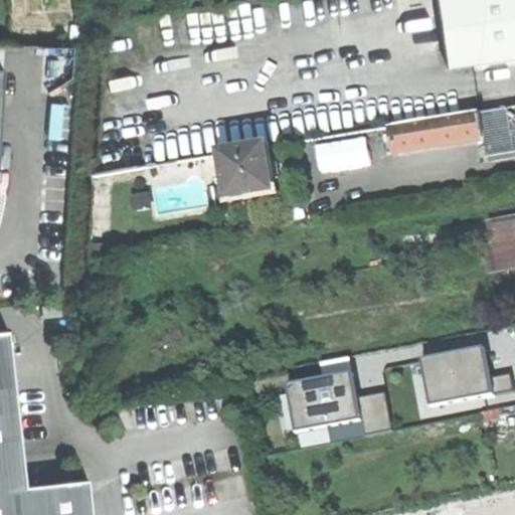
[(514,0),(438,0),(448,68),(514,58),(514,0)]
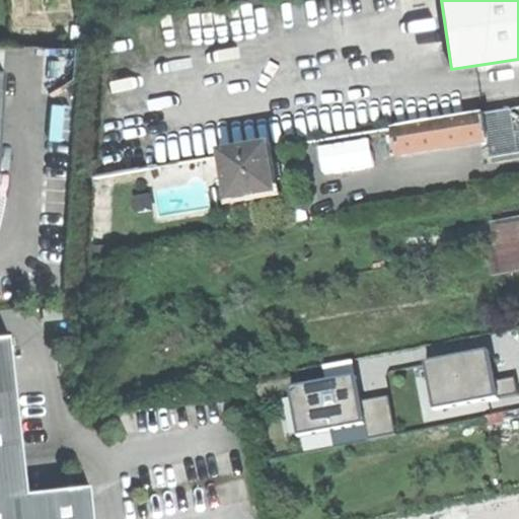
[(518,106),(484,113),(489,140),(492,158),(518,153),(518,106)]
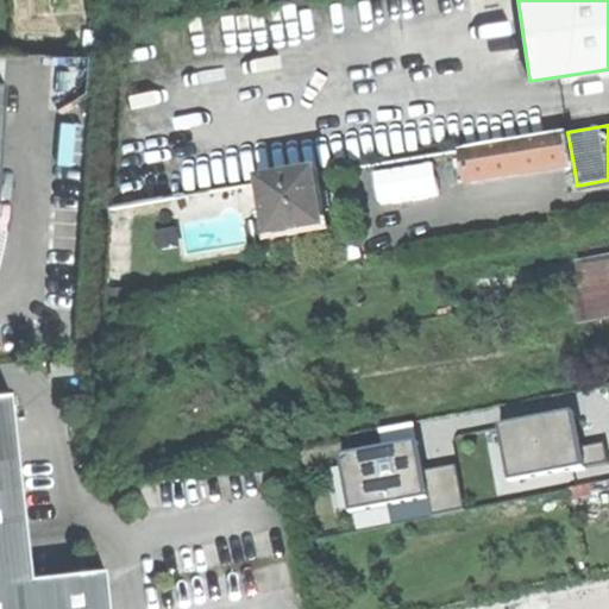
[(469,183),(573,164),(567,132),(463,150),(469,183)]
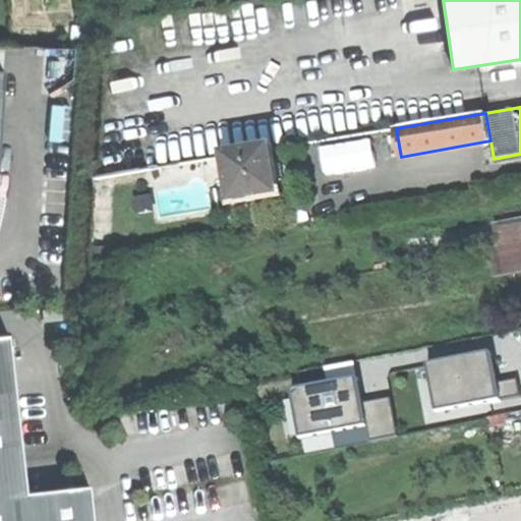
[(322,173),(381,167),(378,141),(319,147),(322,173)]
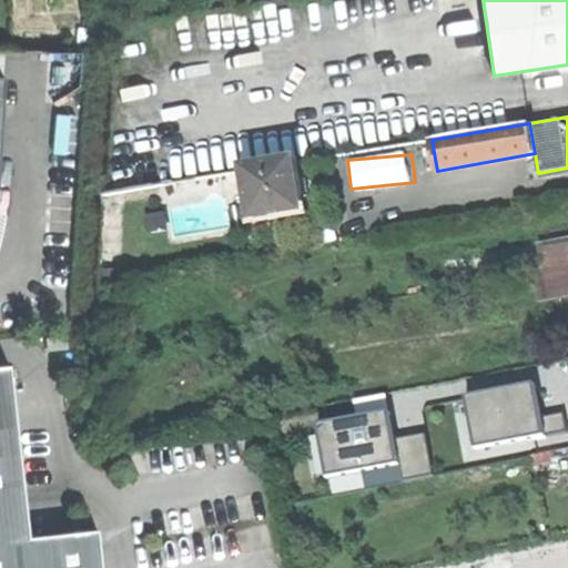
[(256,222),(304,214),(296,163),(247,171),(256,222)]
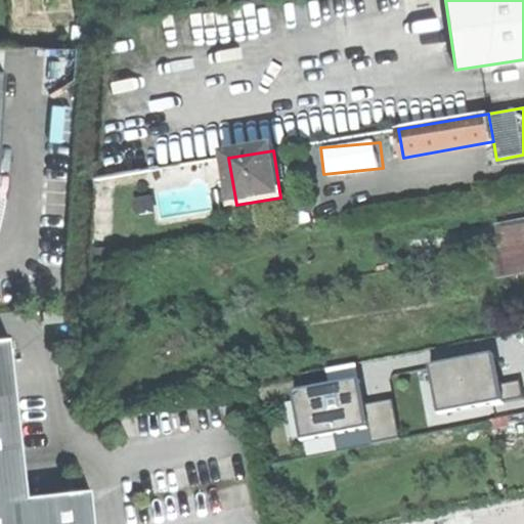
[(498,251),(523,246),(523,228),(495,234),(498,251)]
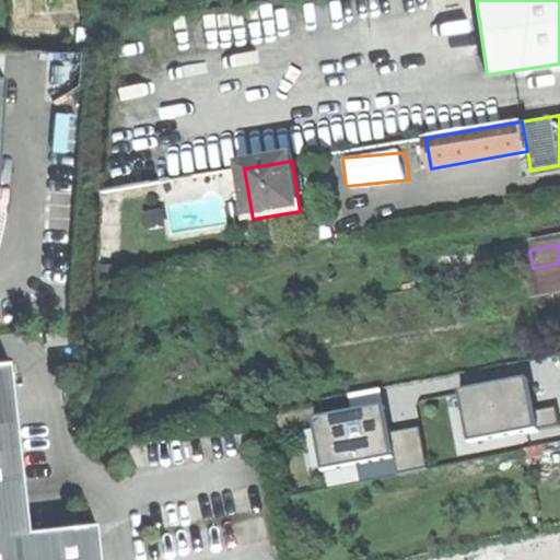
[(559,290),(559,263),(533,268),(525,269),(529,296),(559,290)]
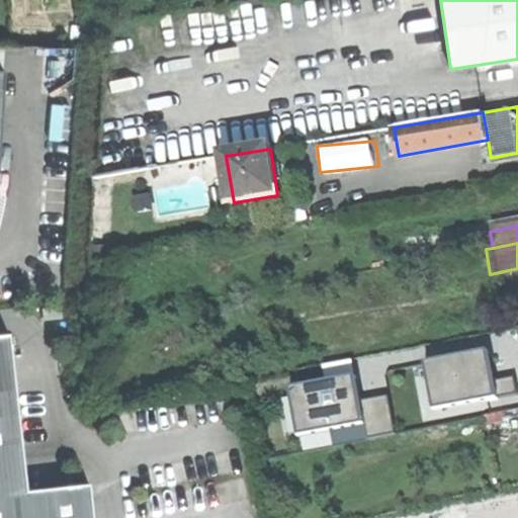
[(0,517),(92,517),(89,483),(25,491),(8,334),(0,335),(0,517)]
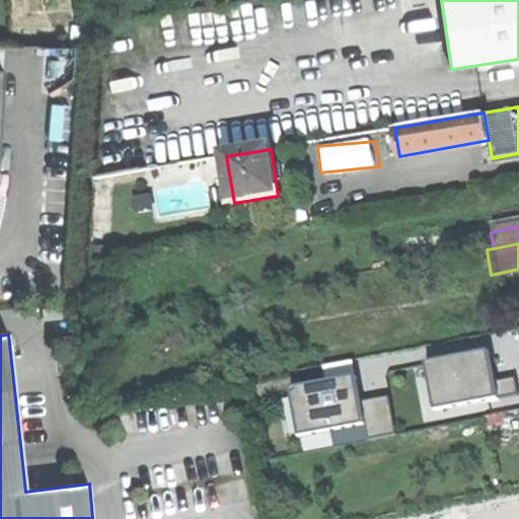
[(514,378),(494,381),(490,353),(418,364),(426,421),(518,406),(514,378)]
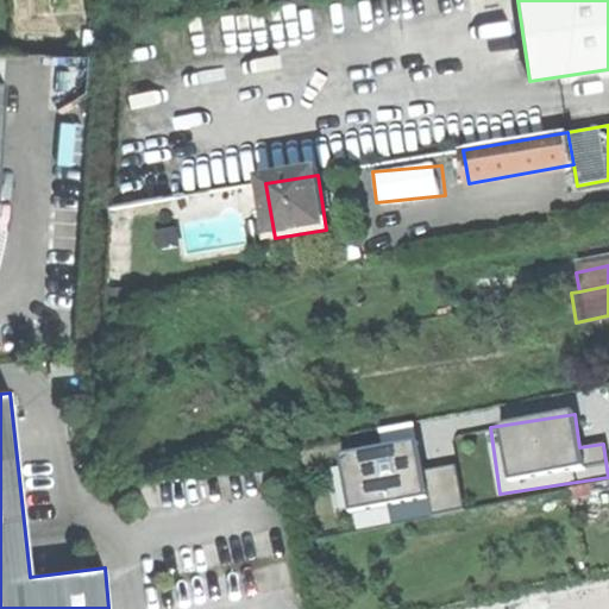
[(331,459),(344,528),(460,506),(452,466),(424,472),(418,443),(331,459)]
